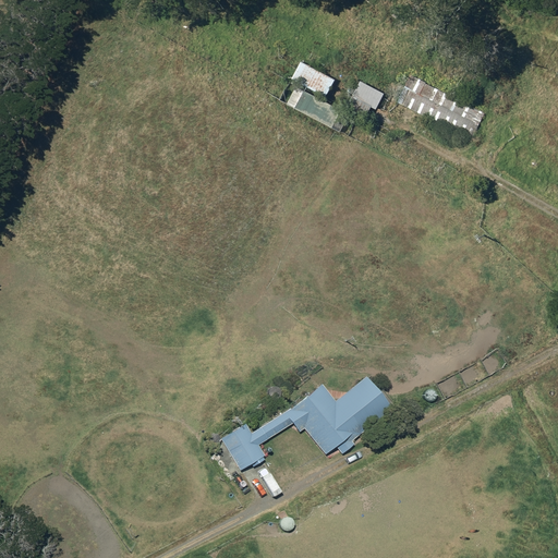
[(335,80),(302,61),(292,80),(325,98),(335,80)]
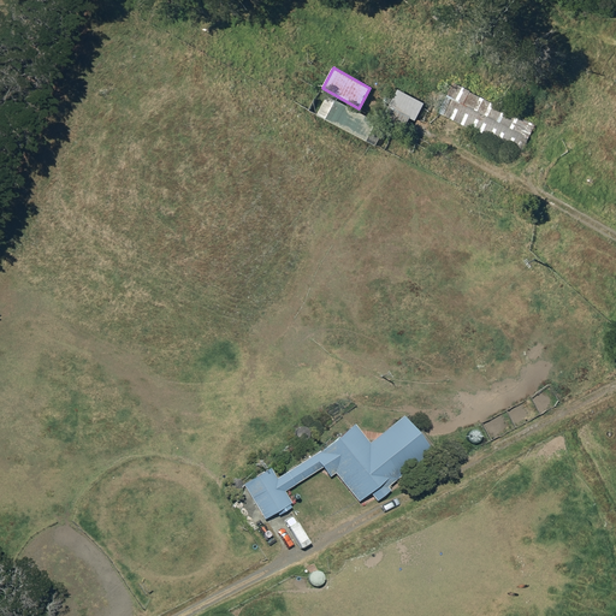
[(537,124),(450,84),(437,114),(522,154),(537,124)]
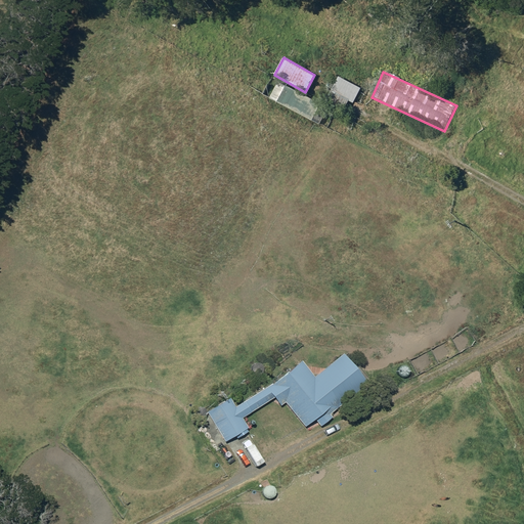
[(352,103),(360,88),(339,77),(324,101),(343,112),(349,101),(352,103)]
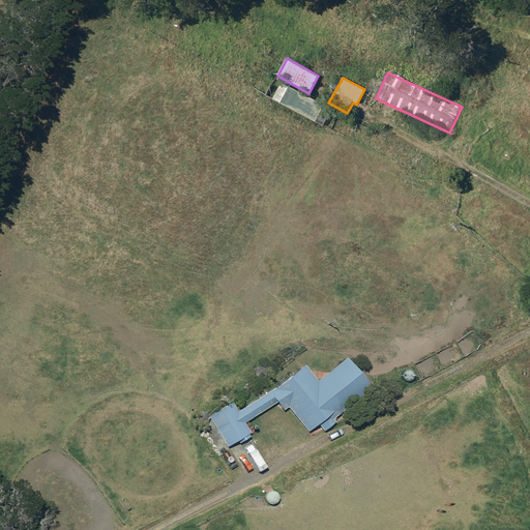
[(277,81),(268,97),(322,126),(331,109),(277,81)]
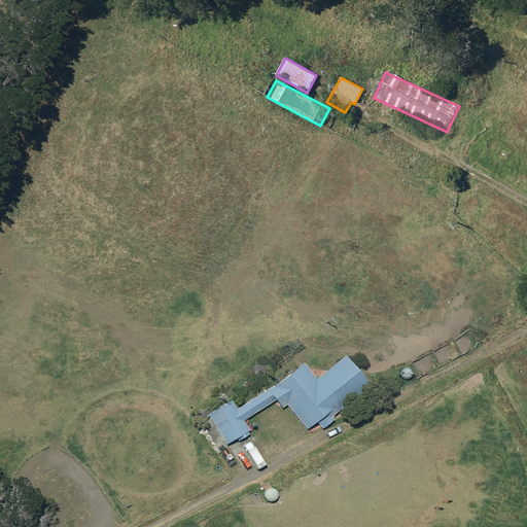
[(283,406),(304,430),(313,422),(319,429),(330,420),(328,417),(363,387),(339,357),(312,380),(299,363),(269,389),(233,411),(227,401),(205,416),(222,445),(245,431),(239,422),(271,401),(278,410),(283,406)]
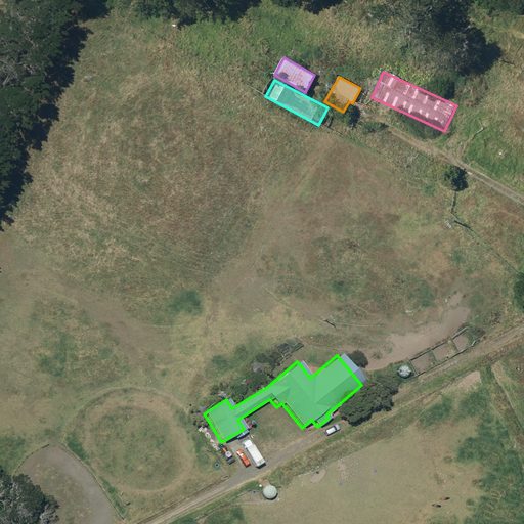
All buildings are outlined.
